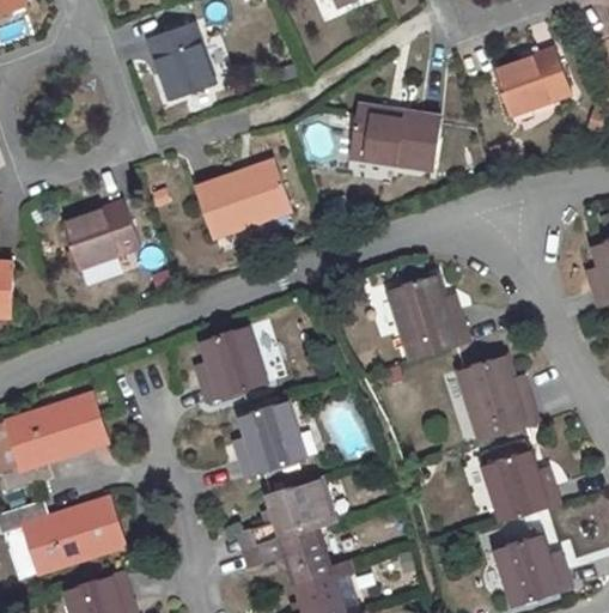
[(0,14),(20,7),(18,0),(0,0),(0,14)]
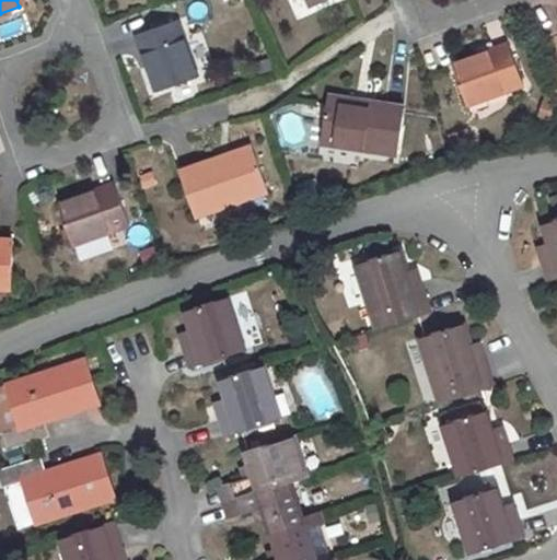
[(174,21),(134,36),(153,91),(194,78),(174,21)]
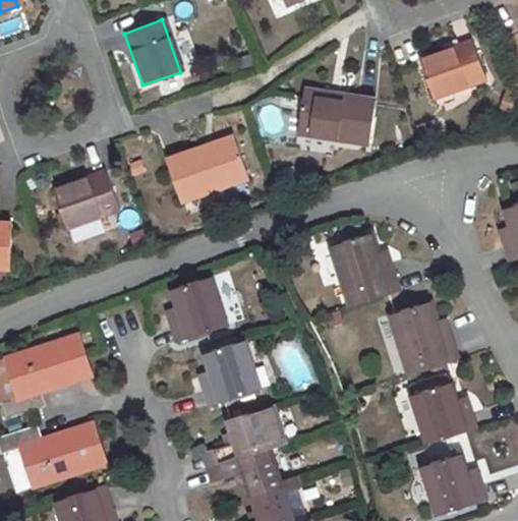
[(471,43),(417,62),(432,99),(484,79),(471,43)]
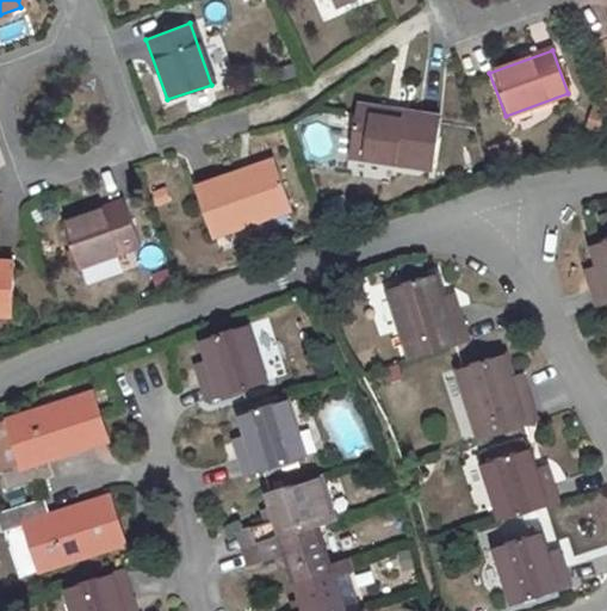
[(586,67),(573,72),(576,81),(590,78),(586,67)]
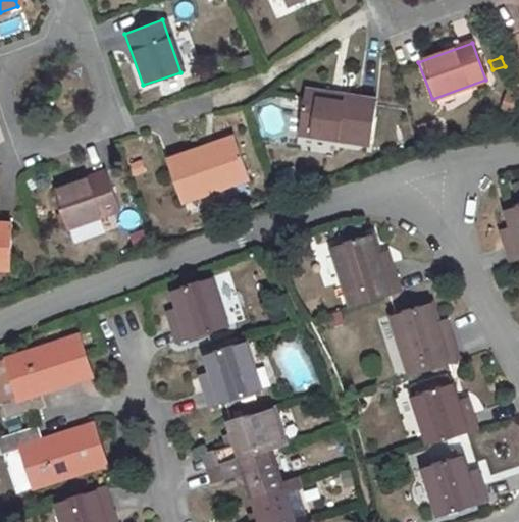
[(303,90),(302,97),(339,103),(340,95),(303,90)]
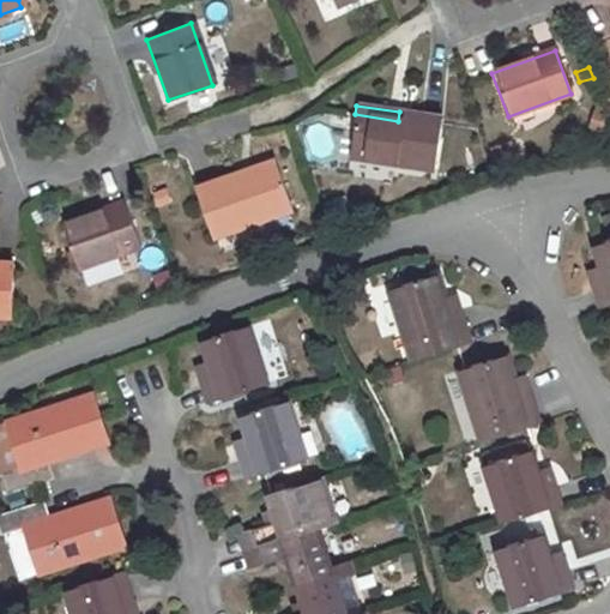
[(355,114),(349,158),(433,172),(441,119),(399,112),(398,121),(355,114)]
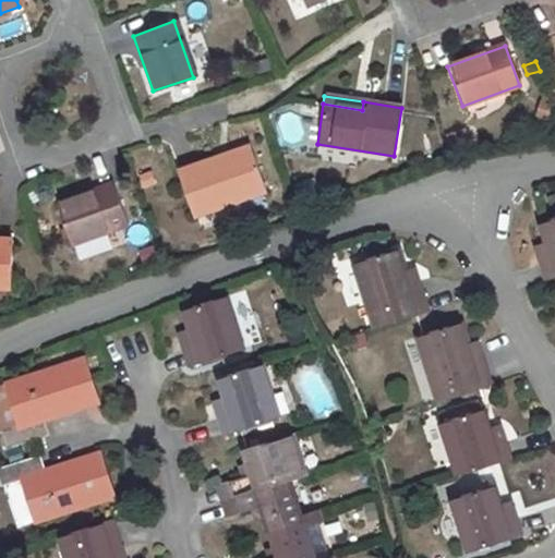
[(249,147),(213,160),(215,167),(251,154),(249,147)]
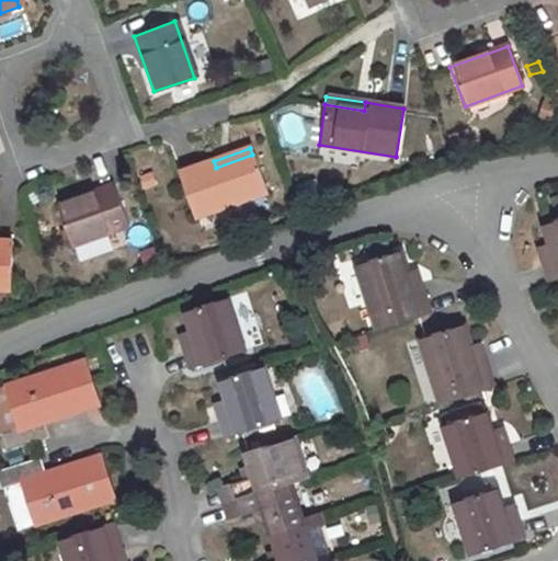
[(214,161),(178,174),(193,220),(265,194),(252,155),(216,168),(214,161)]
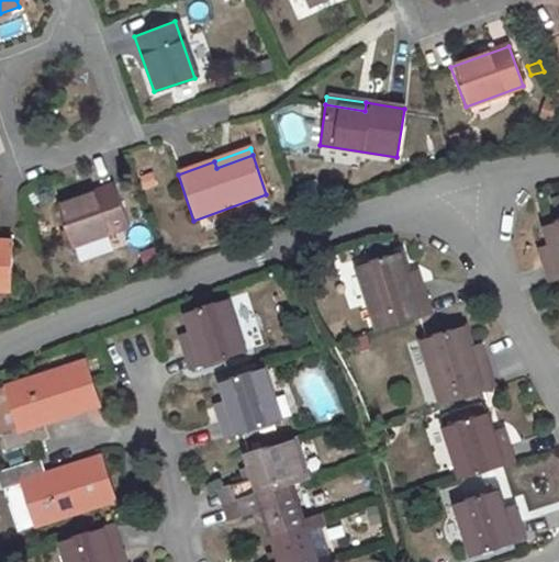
[(113,187),(55,208),(69,248),(127,227),(113,187)]
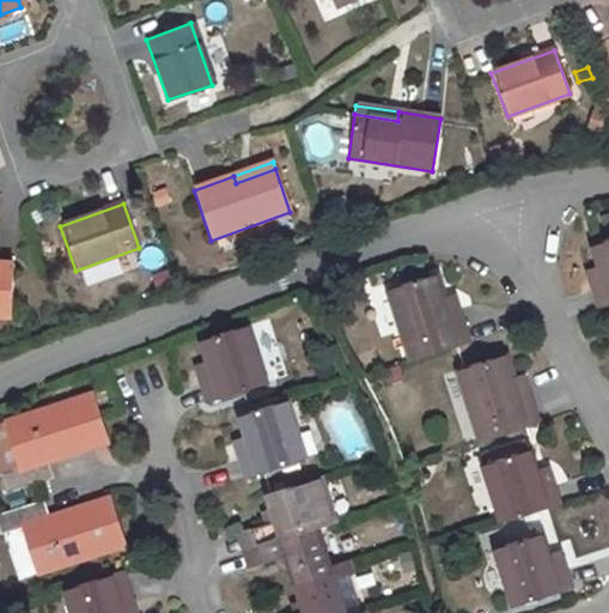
[(608,242),(591,248),(598,268),(602,278),(589,281),(596,308),(608,303),(608,242)]
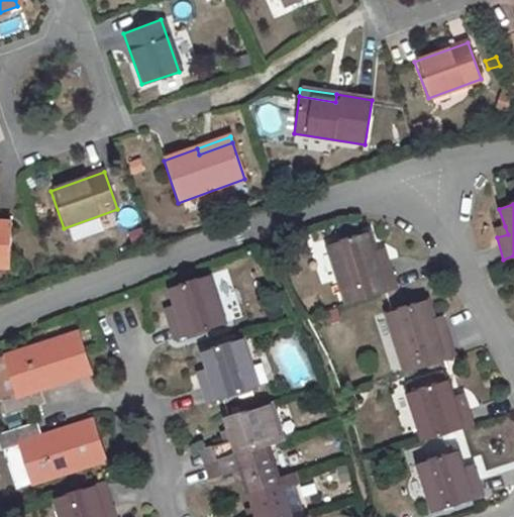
[(0,269),(7,270),(9,224),(0,223),(0,269)]
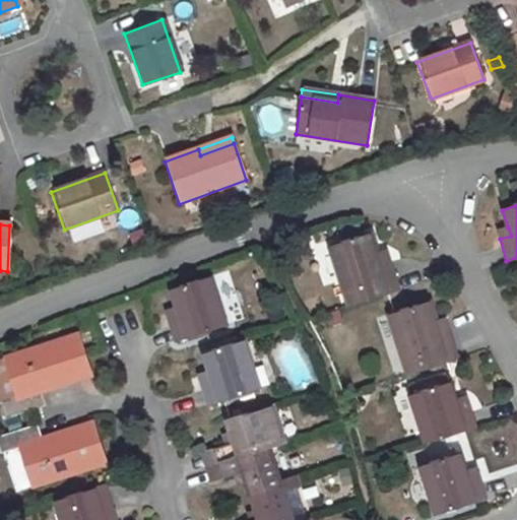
[(508,228),(497,231),(500,239),(511,236),(508,228)]
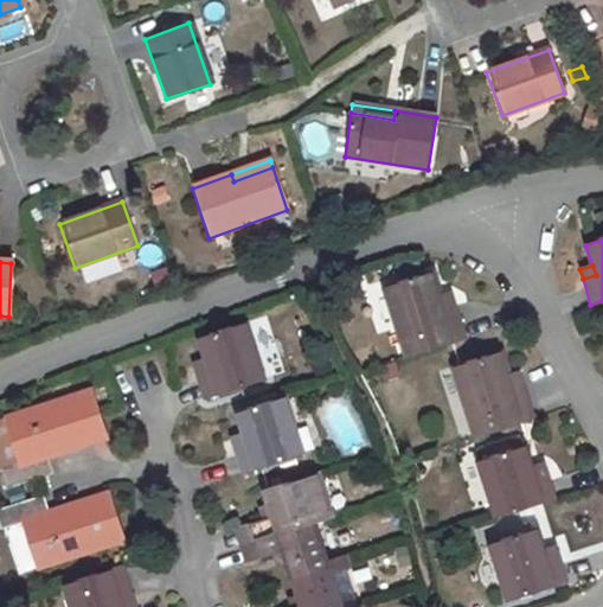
[(428,274),(385,288),(398,326),(395,328),(403,357),(462,339),(451,307),(440,310),(436,296),(428,274)]
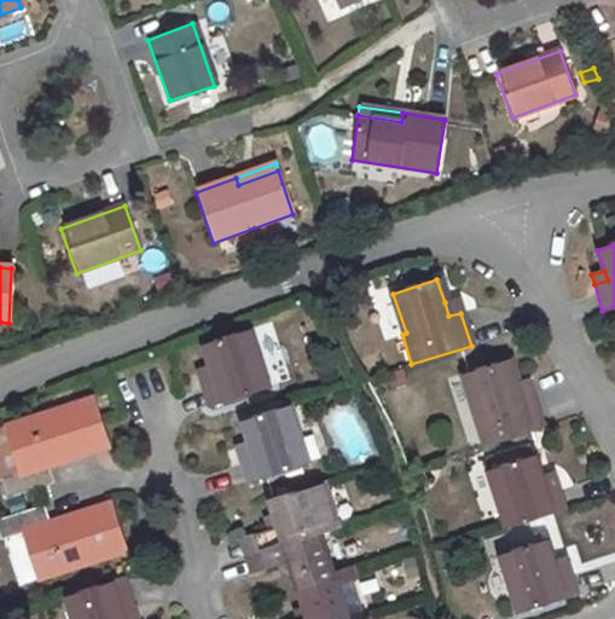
[(456,299),(445,302),(448,316),(460,313),(456,299)]
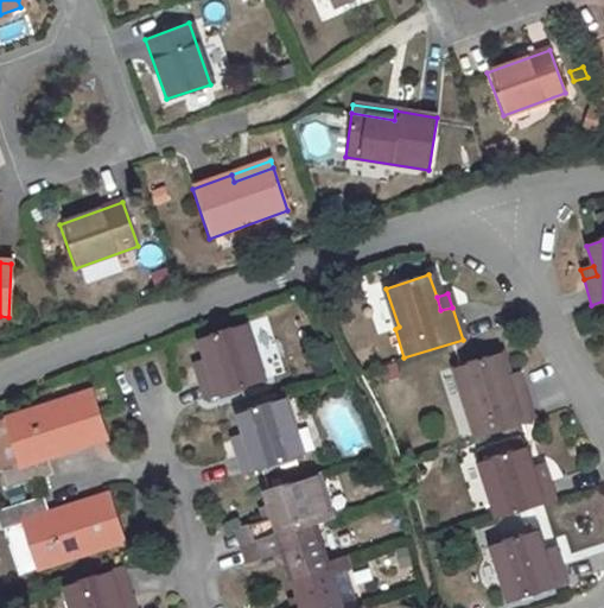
[(242,324),(196,341),(202,362),(205,372),(192,375),(202,401),(260,382),(242,324)]
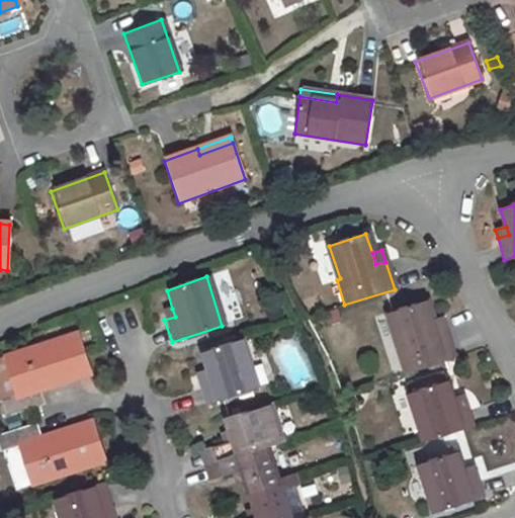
[(398,347),(396,348),(404,373),(454,357),(444,329),(435,332),(431,322),(424,301),(387,313),(398,347)]
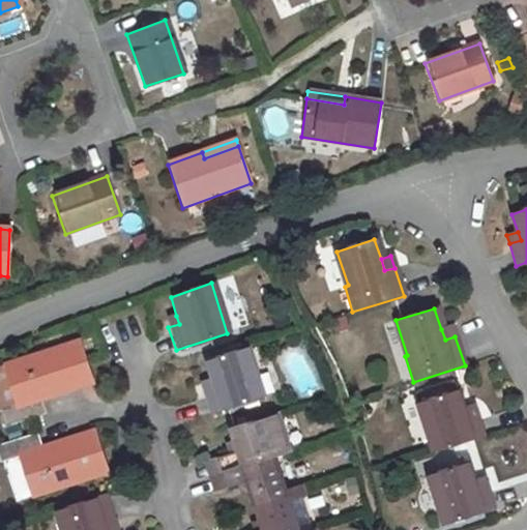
[(176,316),(166,320),(168,327),(179,324),(176,316)]
